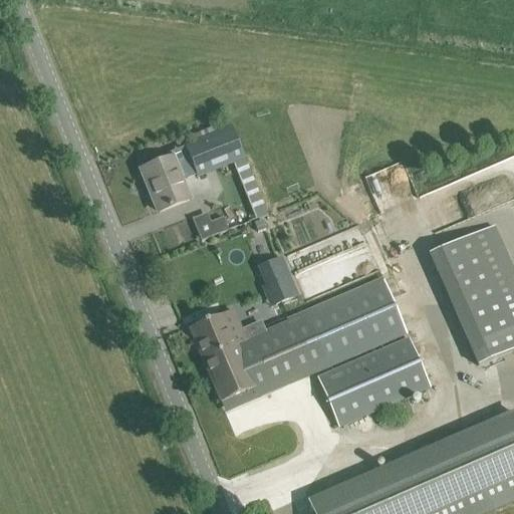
[(266,215),(232,129),(169,154),(171,158),(141,171),(149,190),(151,190),(161,211),(159,212),(159,213),(188,200),(179,177),(194,171),(196,177),(231,163),(255,219),(266,215)]
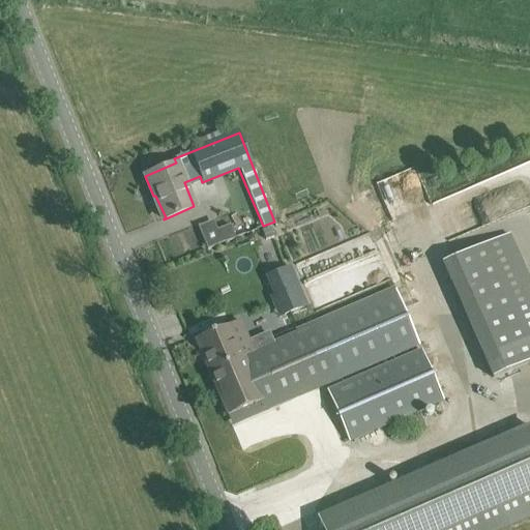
[(230,223),(216,228),(212,218),(196,226),(205,248),(235,236),(230,223)]
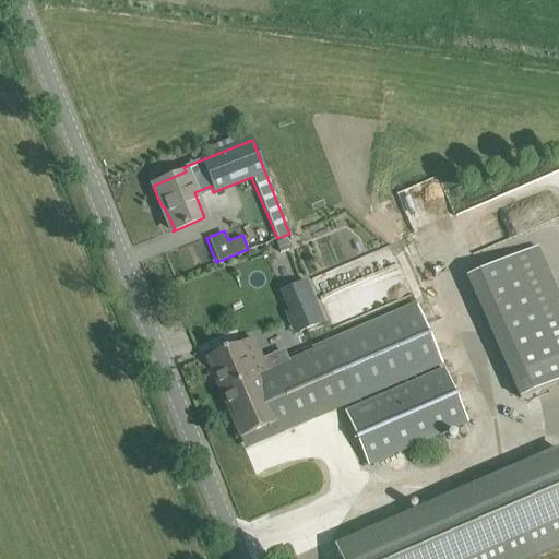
[(558,297),(536,247),(514,257),(558,358),(558,297)]
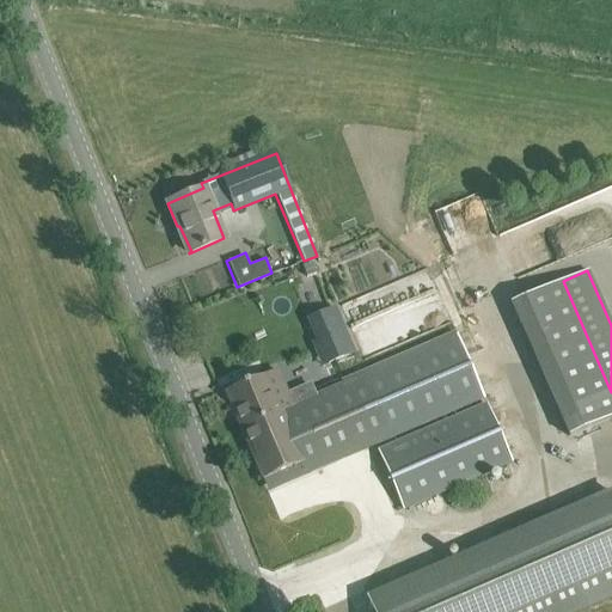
[(346,329),(320,340),(331,365),(355,354),(346,329)]
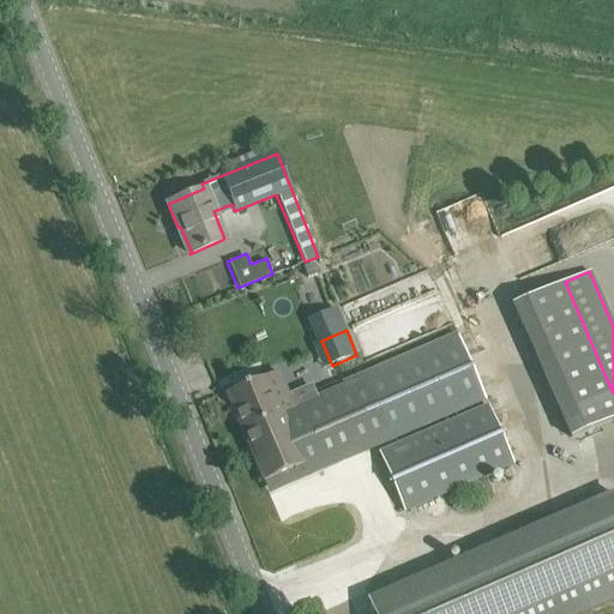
[(277,373),(265,378),(226,395),(264,482),(271,479),(276,491),(486,399),(458,337),(304,404),(298,391),(288,396),(277,373)]
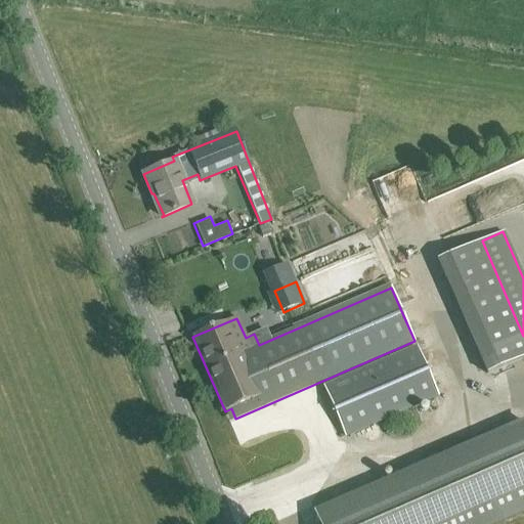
[(437,396),(417,347),(323,387),(345,436),(437,396)]
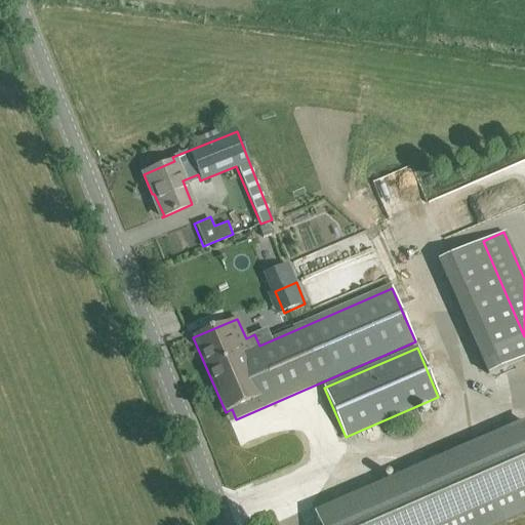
[(487,524),(524,509),(524,426),(316,517),(319,524),(487,524)]
